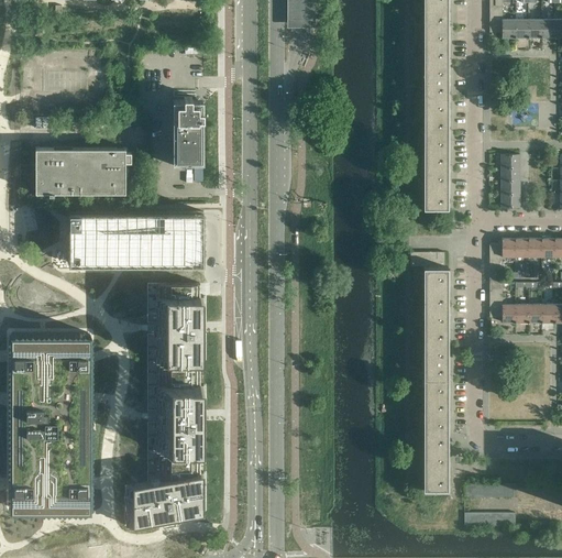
[(287,0),(287,32),(316,32),(316,0),(287,0)]
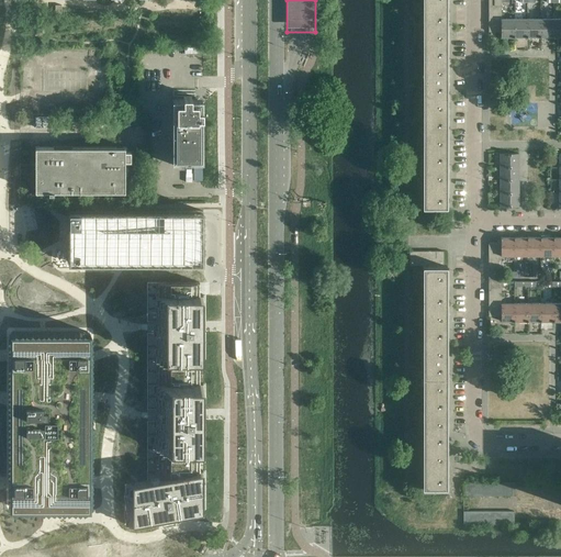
[(423,0),(424,32),(448,32),(448,11),(449,11),(449,6),(448,6),(447,0),(423,0)]
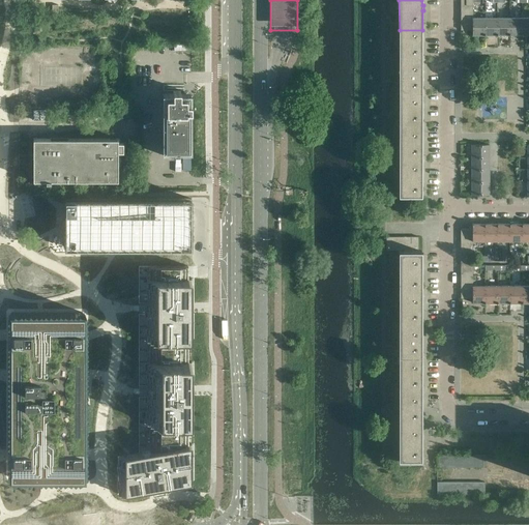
[(486,22),(473,22),(473,23),(473,28),(473,35),(473,39),(486,39),(486,22)]
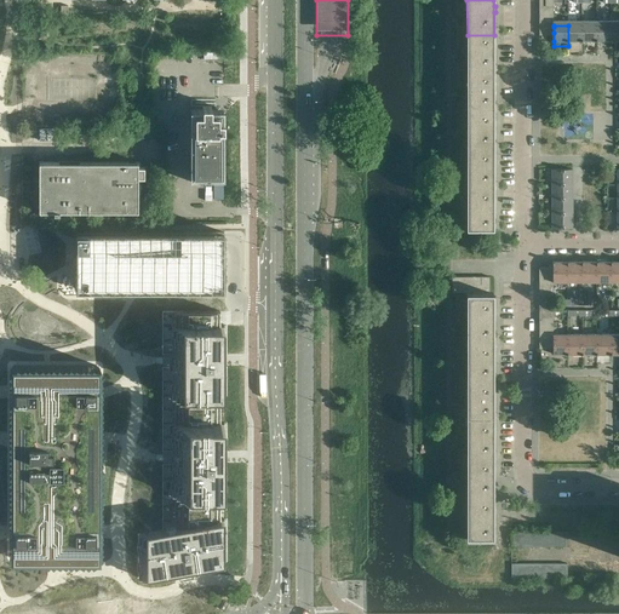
[(583,26),(568,26),(568,46),(583,46),(583,26)]
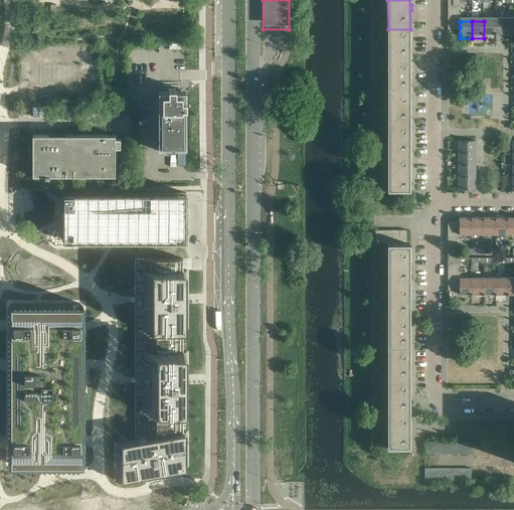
[(496,21),(484,21),(484,38),(496,38),(496,21)]
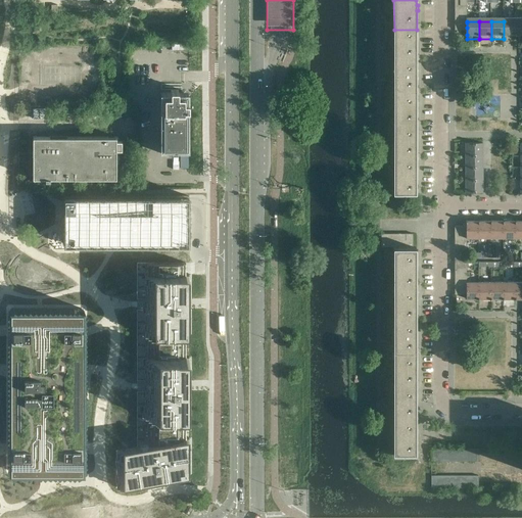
[(517,21),(504,21),(504,39),(517,39),(517,21)]
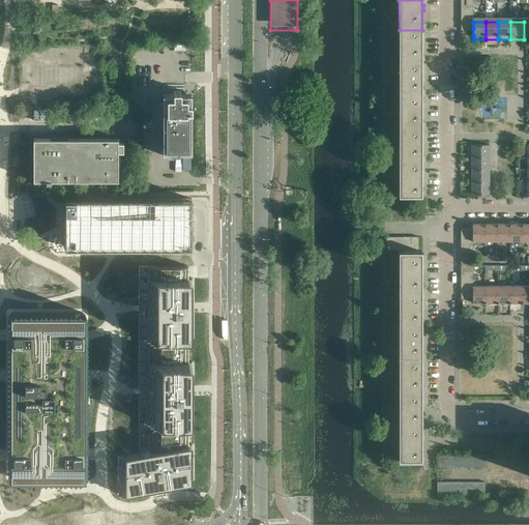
[(400,30),(400,62),(422,62),(422,49),(423,49),(423,42),(422,42),(422,30),(400,30)]
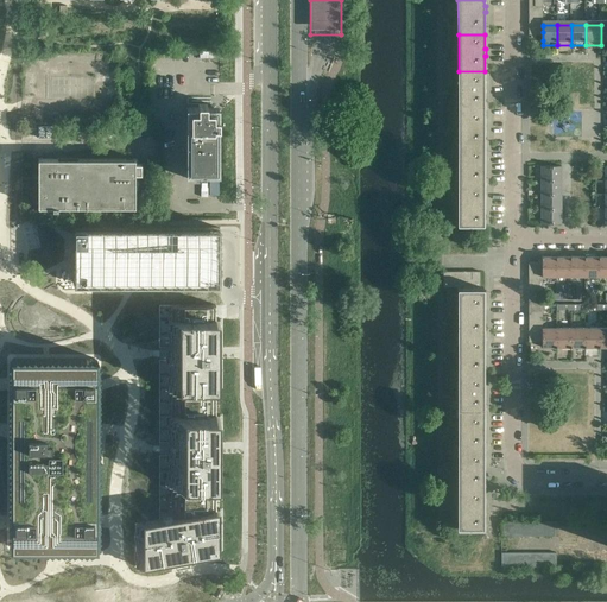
[(459,71),(459,111),(485,111),(485,94),(486,94),(486,87),(485,87),(485,71),(459,71)]
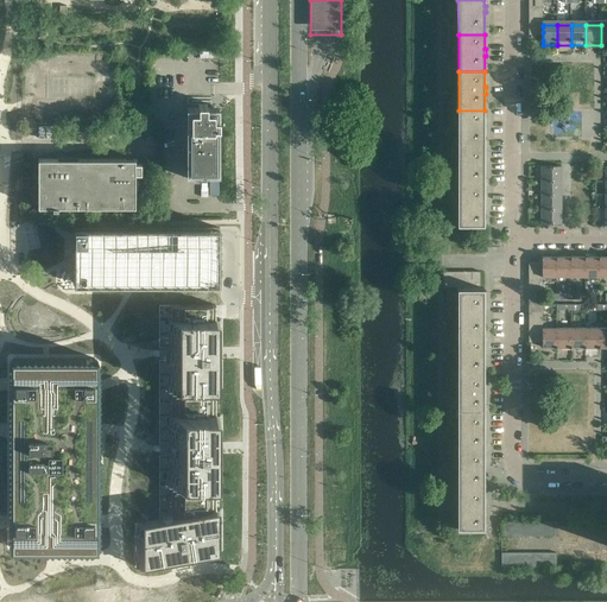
[(208,109),(200,109),(200,113),(188,113),(188,178),(202,178),(202,188),(207,188),(207,183),(207,178),(220,178),(220,133),(221,133),(221,124),(216,124),(216,120),(212,116),(208,116),(208,109)]
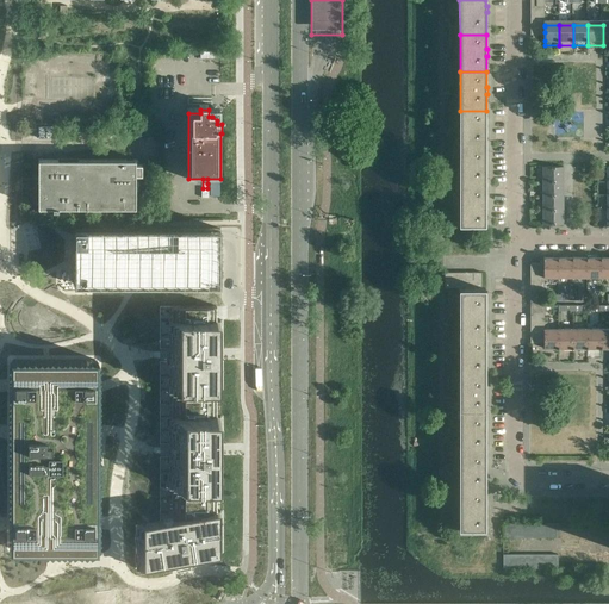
[(460,111),(460,149),(486,149),(486,131),(488,125),(486,125),(486,111),(460,111)]
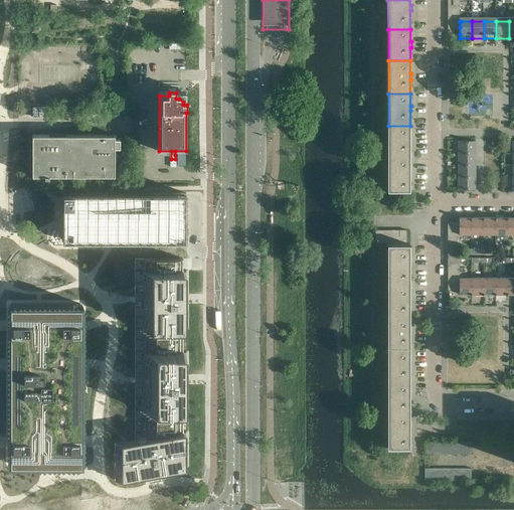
[(33,122),(45,122),(45,112),(33,112),(33,122)]
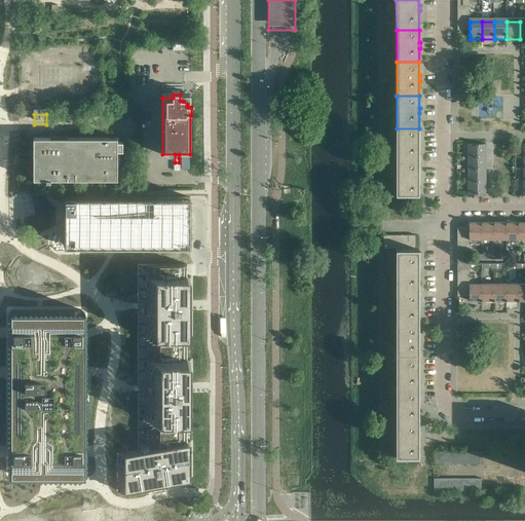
[(397,128),(397,160),(419,160),(419,147),(419,146),(420,141),(419,141),(419,128),(397,128)]
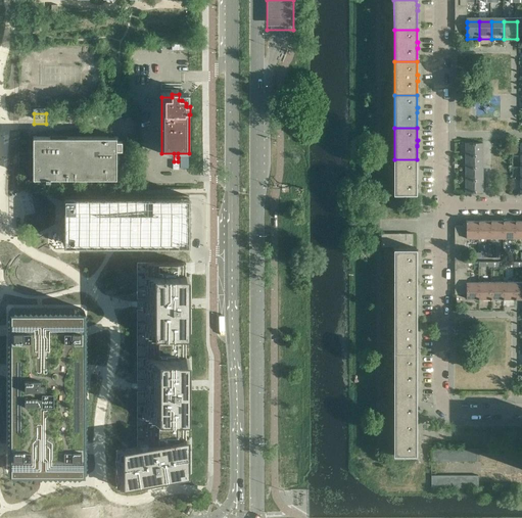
[(34,182),(46,183),(46,185),(51,185),(51,183),(117,183),(117,154),(123,154),(123,145),(117,145),(117,141),(34,141),(34,182)]
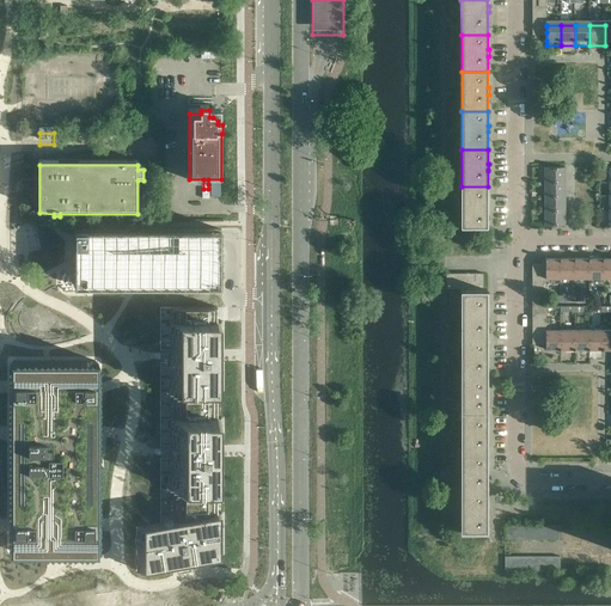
[(545,172),(545,188),(567,188),(566,172),(545,172)]
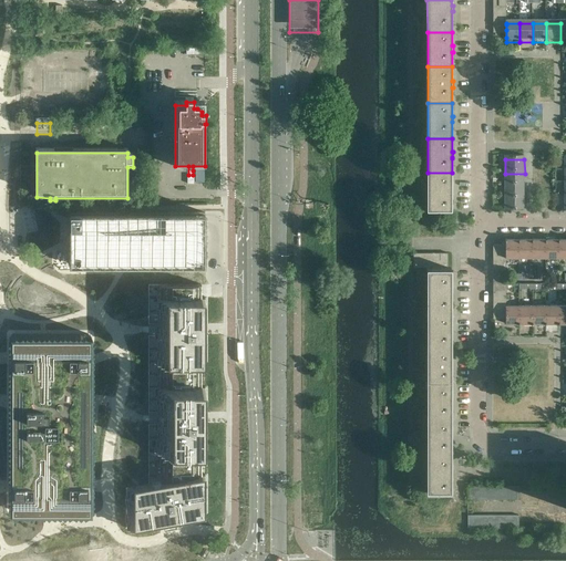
[(452,173),(428,173),(428,214),(452,214),(452,194),(452,193),(453,187),(452,187),(452,173)]
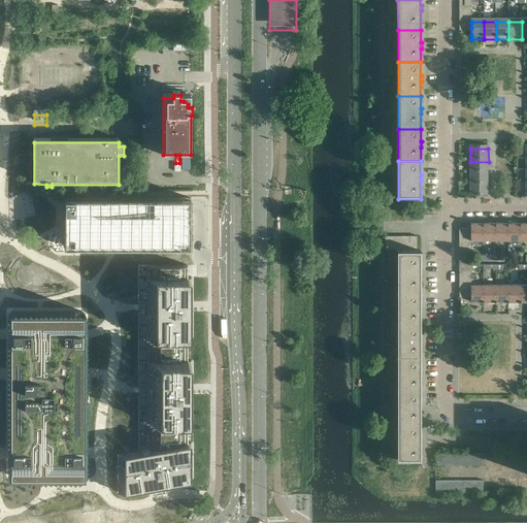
[(489,162),(470,162),(470,173),(489,173),(489,162)]
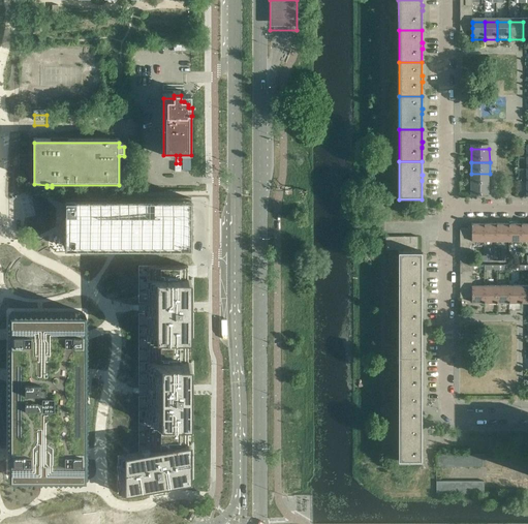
[(490,174),(471,174),(471,187),(490,186),(490,174)]
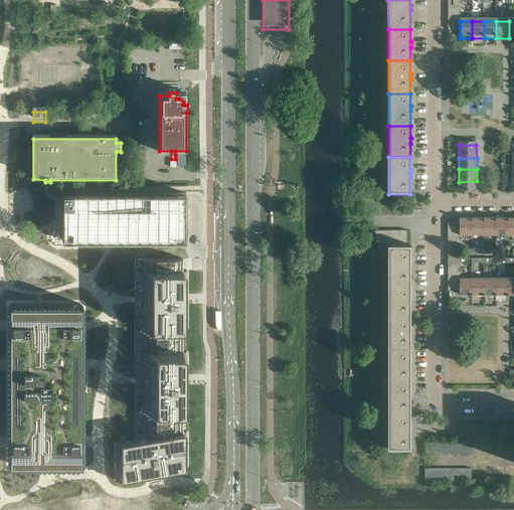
[(477,181),(459,182),(460,194),(477,194),(477,181)]
